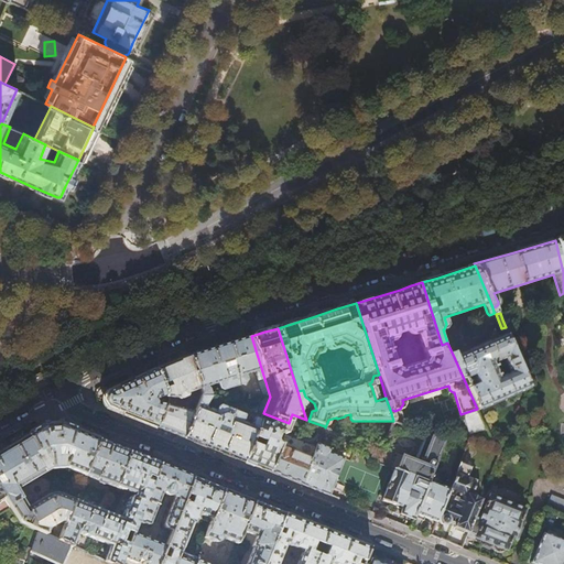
[(454,357),(477,409),(527,387),(505,335),(454,357)]
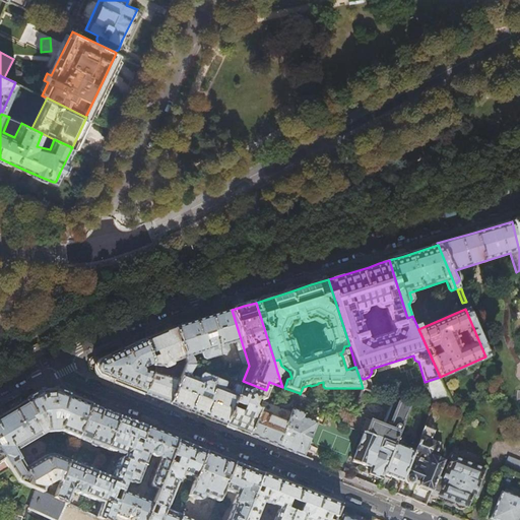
[(202,320),(176,328),(185,359),(187,363),(185,367),(194,367),(192,359),(190,356),(201,352),(202,359),(207,362),(212,360),(212,359),(225,353),(226,350),(225,348),(228,348),(228,344),(236,342),(236,344),(242,366),(244,366),(249,366),(232,310),(202,320)]
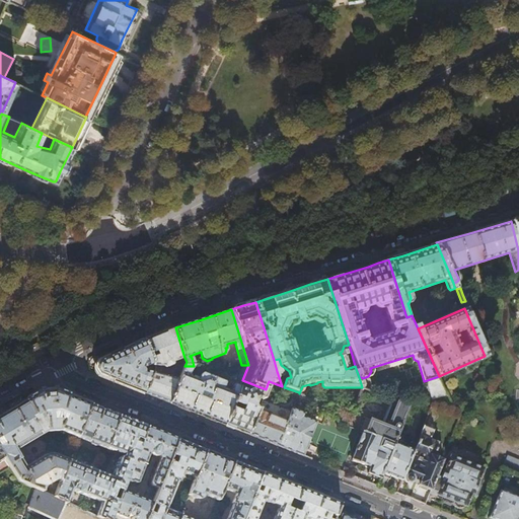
[(161,334),(143,341),(153,364),(154,366),(165,366),(166,368),(171,366),(172,364),(172,363),(184,358),(175,327),(161,334)]
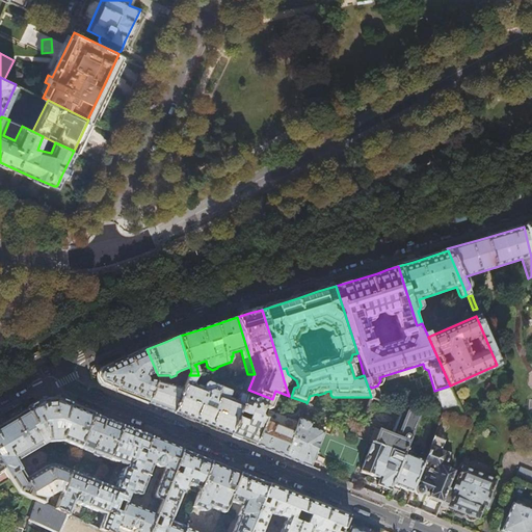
[(144,378),(157,373),(147,349),(124,358),(103,368),(103,369),(102,370),(100,372),(99,374),(98,376),(99,380),(101,383),(148,403),(157,383),(145,381),(144,378)]
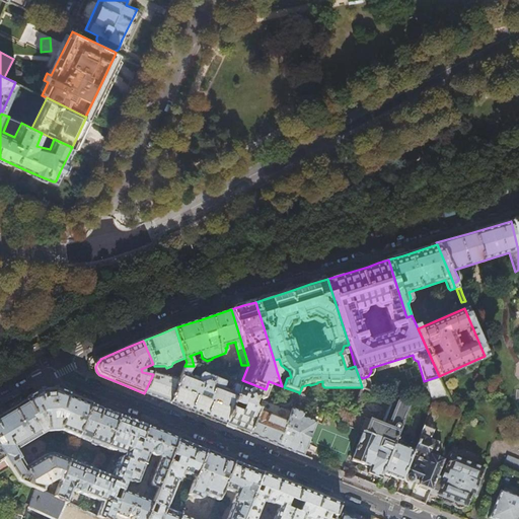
[(41,349),(38,343),(27,348),(25,351),(28,355),(41,349)]
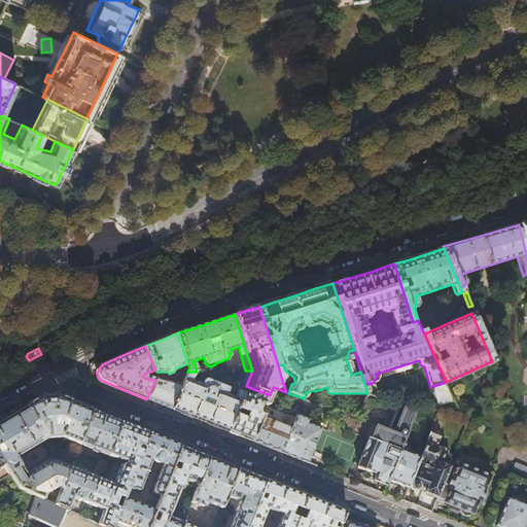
[(246,386),(252,371),(247,371),(243,381),(241,387),(239,386),(235,396),(235,399),(225,395),(229,388),(213,382),(214,380),(208,378),(202,382),(201,386),(192,383),(191,380),(197,372),(187,372),(182,385),(172,409),(199,420),(227,431),(246,386)]
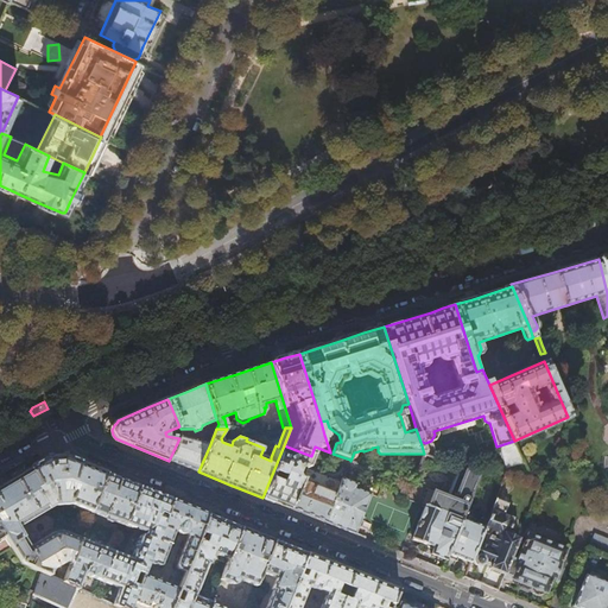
[(210,444),(179,438),(169,461),(178,464),(198,472),(210,444)]
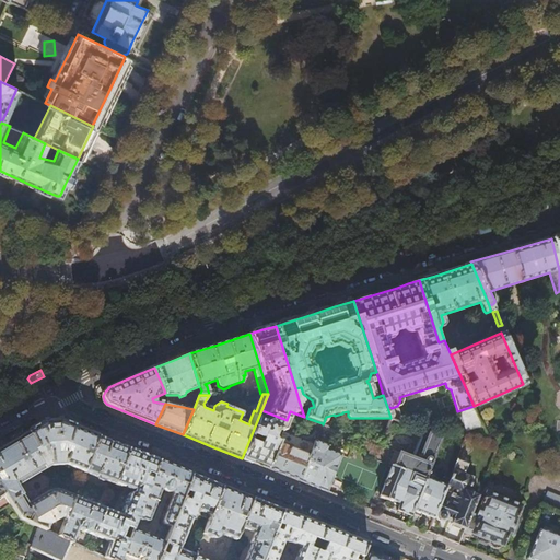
[(282,431),(287,420),(261,410),(242,458),(254,463),(267,468),(278,442),(275,440),(273,438),(277,431),(278,431),(279,430),(282,431)]
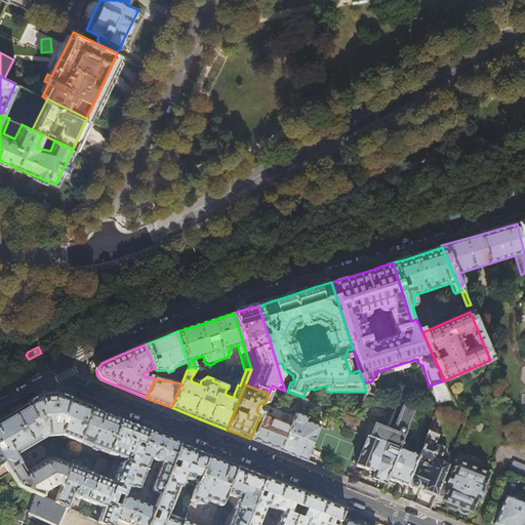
[(449,394),(456,410),(461,407),(454,392),(449,394)]
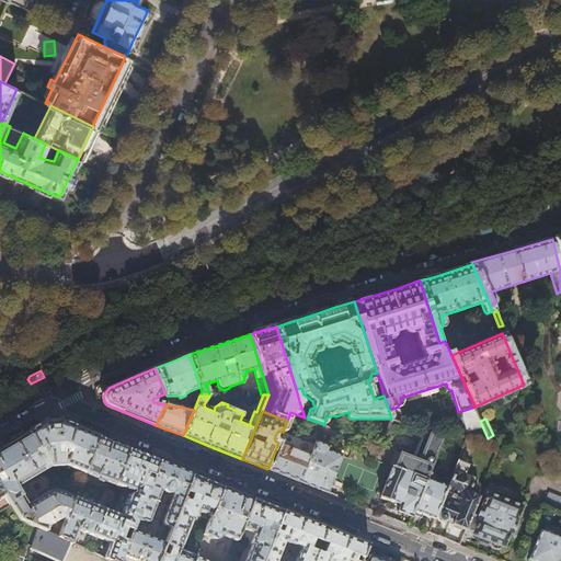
[(31,451),(43,471),(50,467),(65,466),(65,465),(83,472),(98,436),(78,428),(58,421),(44,422),(32,428),(26,432),(35,448),(31,451)]
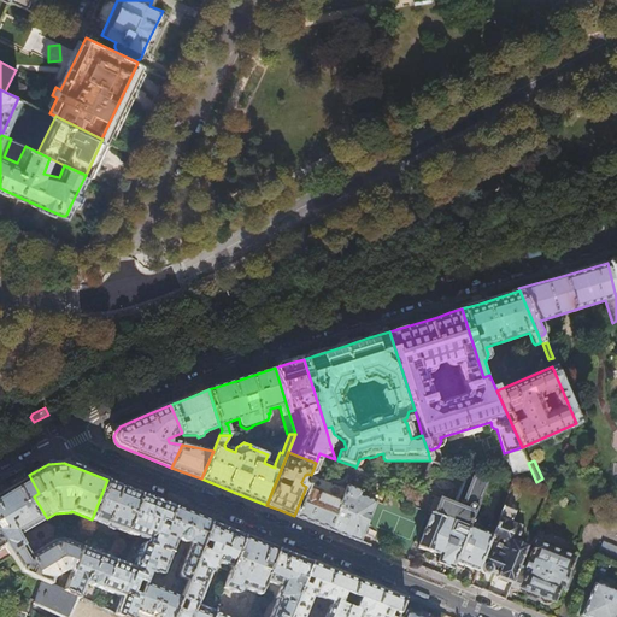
[(356,466),(346,489),(329,529),(360,542),(363,533),(376,503),(360,495),(370,472),(356,468),(356,466)]
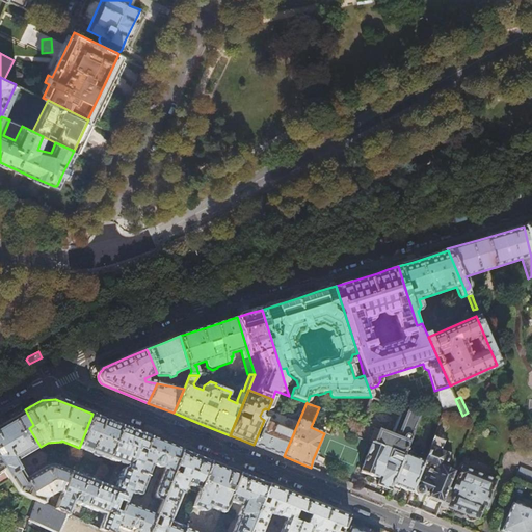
[(29,428),(33,425),(25,409),(2,423),(0,424),(0,463),(8,478),(18,491),(22,489),(23,491),(27,489),(31,497),(31,498),(33,500),(43,504),(45,500),(56,493),(61,495),(70,473),(52,466),(44,468),(25,479),(15,462),(41,447),(29,428)]
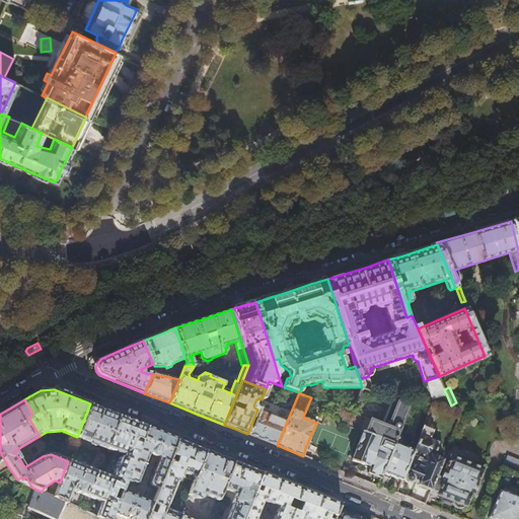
[(262,399),(257,410),(247,434),(268,442),(277,445),(291,412),(273,403),(273,404),(262,399)]
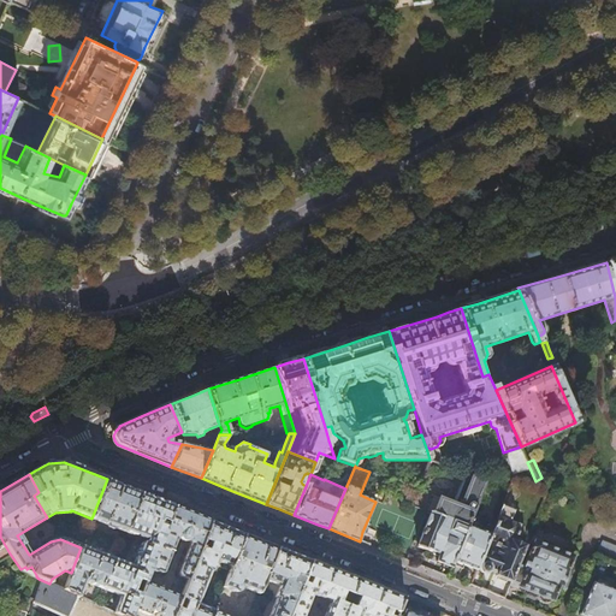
[(451,567),(452,564),(473,515),(485,481),(473,477),(461,507),(439,498),(433,514),(431,513),(416,546),(424,550),(432,554),(433,551),(439,554),(437,561),(451,567)]
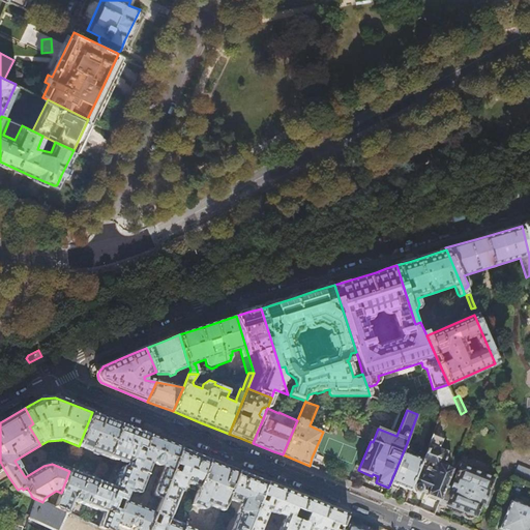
[(104,417),(92,412),(79,446),(108,458),(121,424),(104,417)]
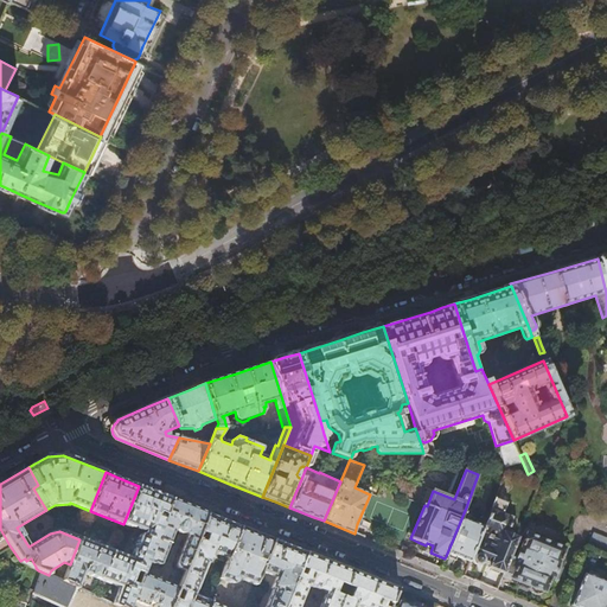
[(152,491),(139,486),(123,524),(132,528),(134,526),(145,530),(142,534),(141,534),(139,535),(131,557),(113,550),(106,568),(101,567),(96,577),(97,577),(97,579),(119,587),(112,604),(119,606),(128,606),(132,601),(136,586),(131,583),(135,572),(138,573),(136,577),(140,579),(141,575),(146,563),(172,499),(152,491)]
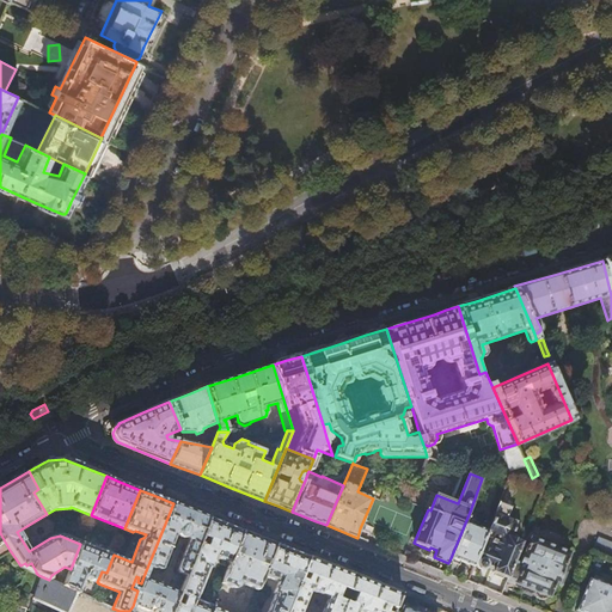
[(509,538),(515,521),(506,518),(510,507),(499,502),(488,531),(475,562),(477,563),(477,565),(478,568),(482,569),(485,568),(485,567),(488,568),(493,569),(491,571),(507,577),(518,552),(521,543),(509,538)]
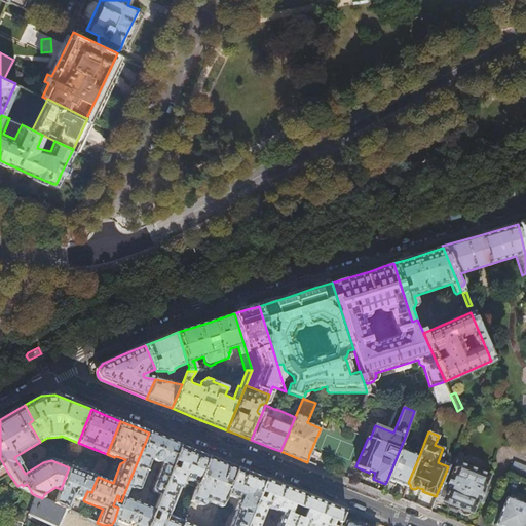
[(163,438),(149,433),(126,488),(130,489),(133,488),(136,490),(138,489),(149,461),(151,459),(153,461),(155,462),(156,463),(159,463),(160,465),(151,489),(153,493),(159,495),(180,445),(163,438)]
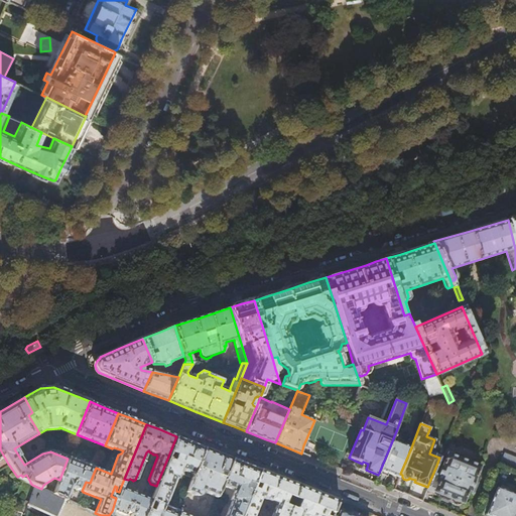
[(399,478),(400,474),(411,447),(400,443),(404,434),(396,431),(379,473),(386,476),(387,477),(389,473),(399,478)]
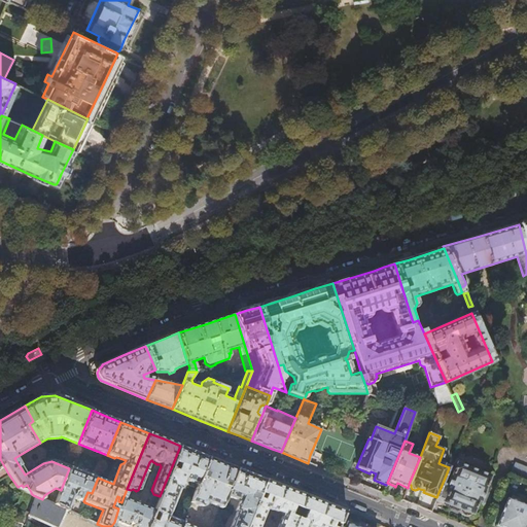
[(194,451),(180,446),(160,496),(154,512),(147,526),(180,526),(182,522),(169,517),(180,489),(181,489),(185,481),(198,486),(209,457),(194,451)]
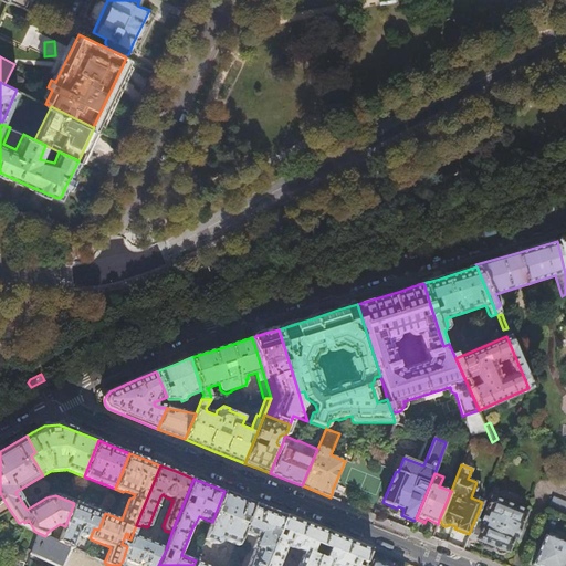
[(240,496),(224,491),(212,522),(205,540),(216,544),(217,544),(219,543),(220,542),(221,541),(221,540),(238,545),(243,534),(254,503),(240,496)]
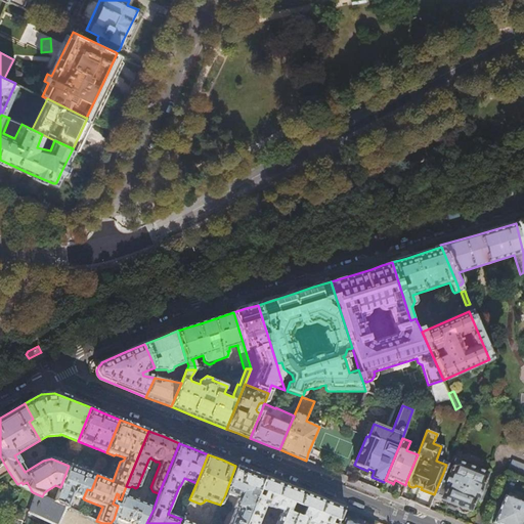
[(0,476),(8,471),(0,456),(0,476)]
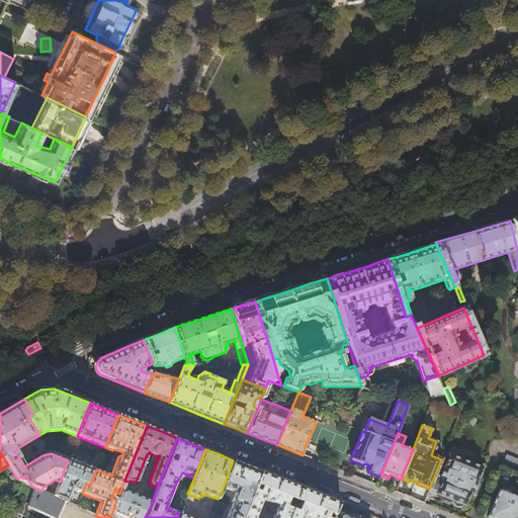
[(438,467),(429,489),(428,493),(435,496),(436,494),(448,499),(452,500),(452,503),(453,506),(459,508),(463,506),(463,505),(465,505),(470,493),(472,494),(477,483),(477,482),(482,468),(476,465),(477,462),(457,454),(455,457),(449,455),(442,469),(438,467)]
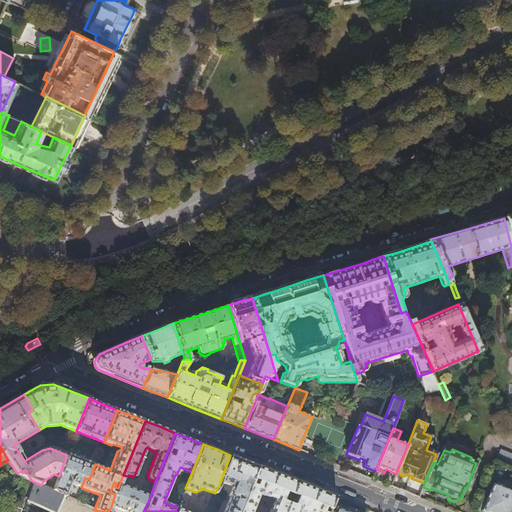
[(67,454),(67,455),(59,476),(53,490),(64,495),(69,483),(82,488),(82,487),(81,487),(85,478),(89,479),(95,464),(67,454)]
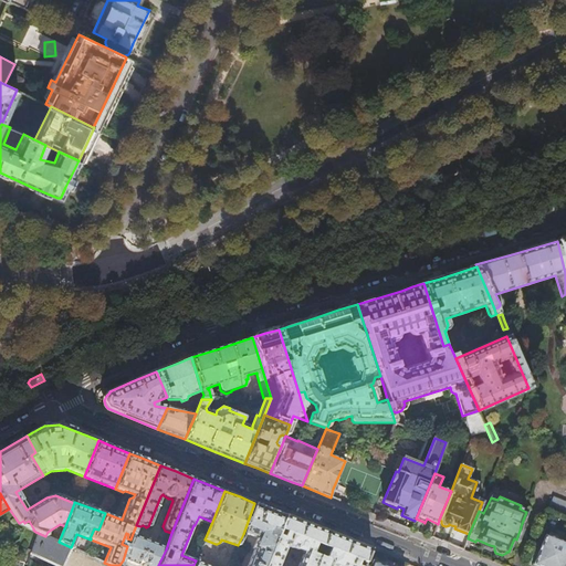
[(269,509),(254,503),(243,534),(257,540),(252,548),(254,549),(247,565),(264,565),(285,515),(269,509)]
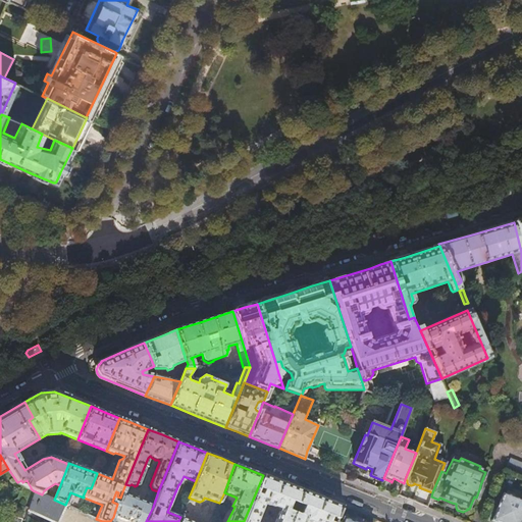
[(506,470),(521,476),(521,469),(520,469),(521,467),(515,464),(514,467),(508,464),(506,470)]
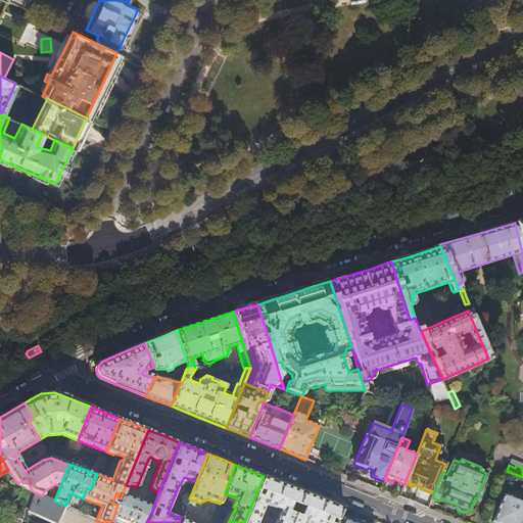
[(305,522),(306,521),(311,522),(335,522),(342,507),(325,500),(282,483),(264,476),(244,522),(305,522)]
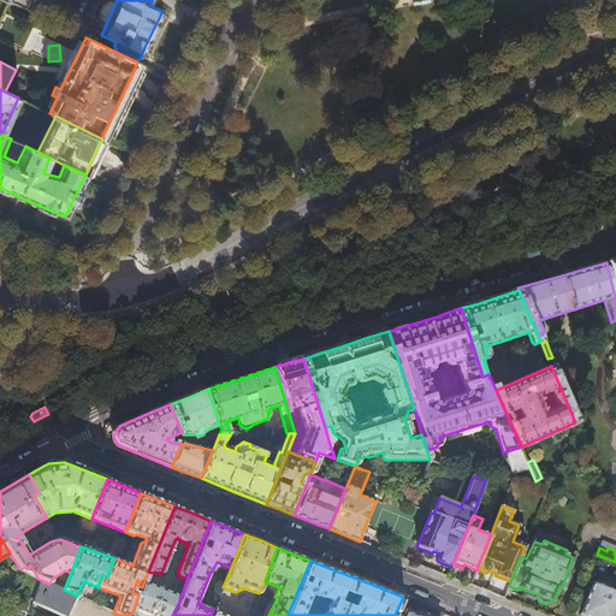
[(64,590),(49,584),(39,579),(31,602),(61,615),(120,615),(113,612),(77,596),(64,590)]
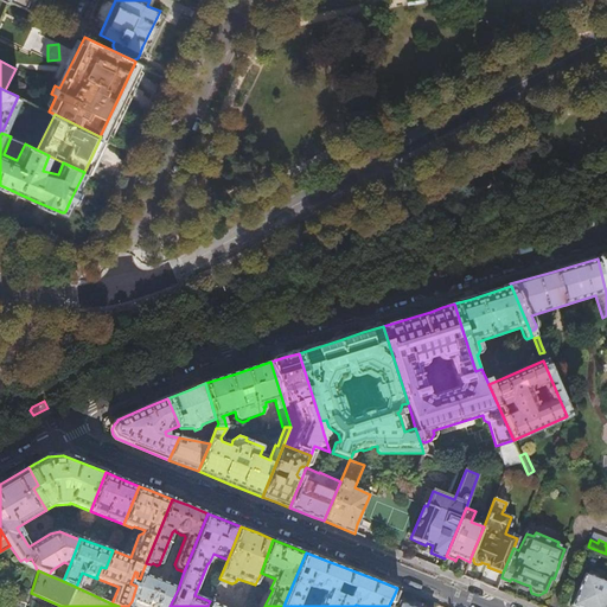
[(575,606),(605,606),(606,604),(606,601),(606,582),(585,574),(581,583),(580,582),(576,593),(572,606),(575,606)]
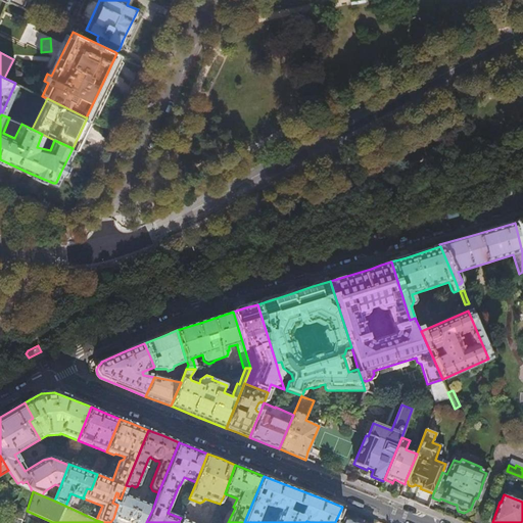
[(146,522),(153,508),(122,495),(121,498),(117,505),(113,518),(125,522),(128,517),(128,519),(129,520),(131,521),(132,521),(131,522),(146,522)]
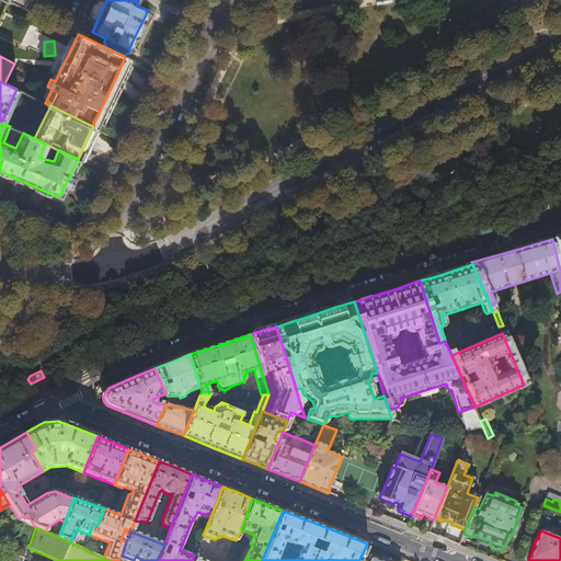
[(0,560),(21,560),(23,558),(3,550),(0,559),(0,560)]
